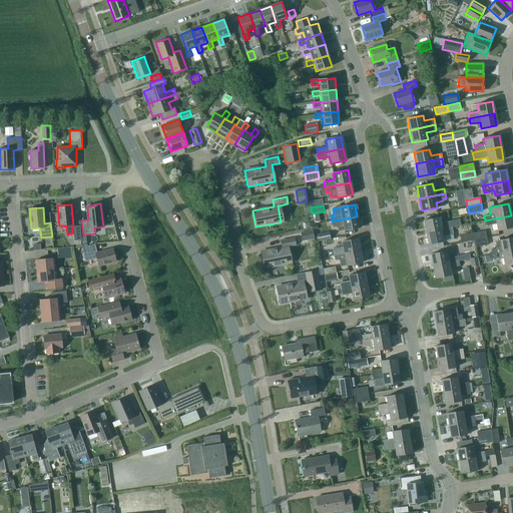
[(512,227),(511,215),(485,220),(486,225),(496,223),(498,230),(512,227)]
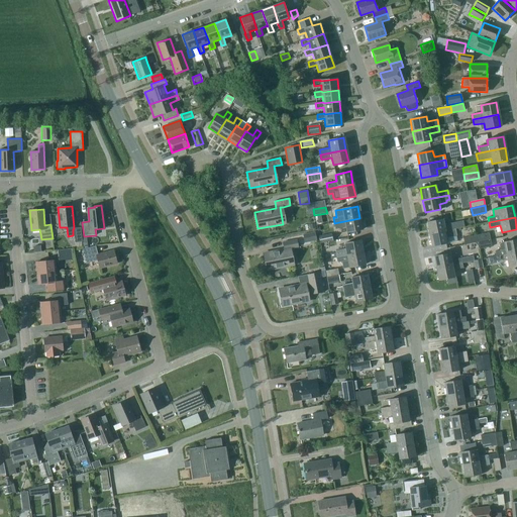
[(359,218),(334,223),(335,227),(345,226),(346,232),(362,229),(359,218)]
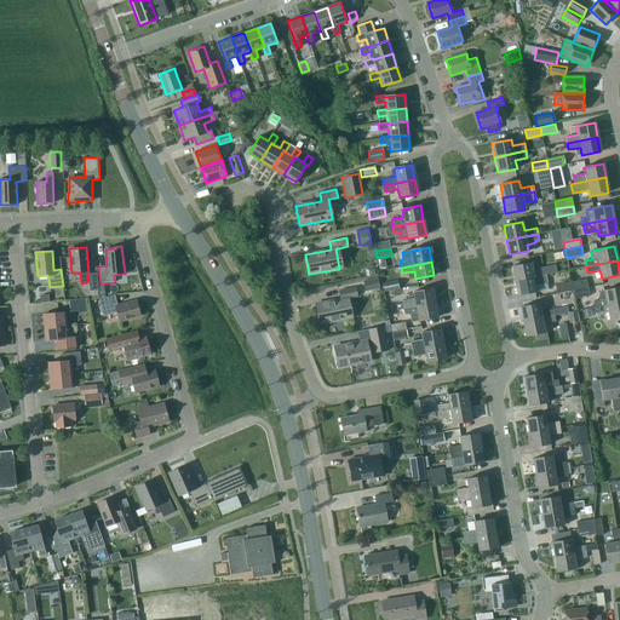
[(512,267),(515,281),(545,274),(545,269),(532,271),(530,263),(512,267)]
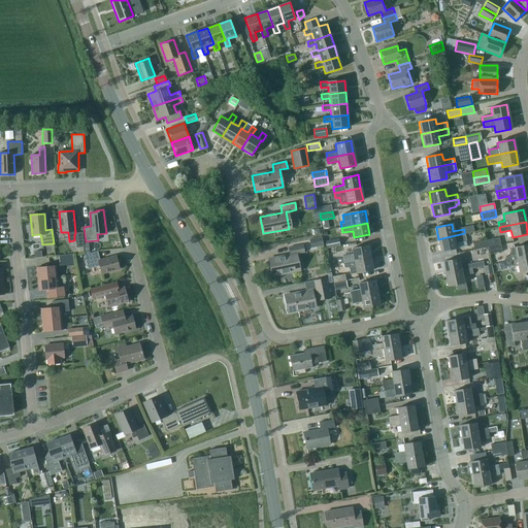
[(81,233),(75,233),(74,234),(74,240),(75,248),(76,248),(83,246),(81,233)]
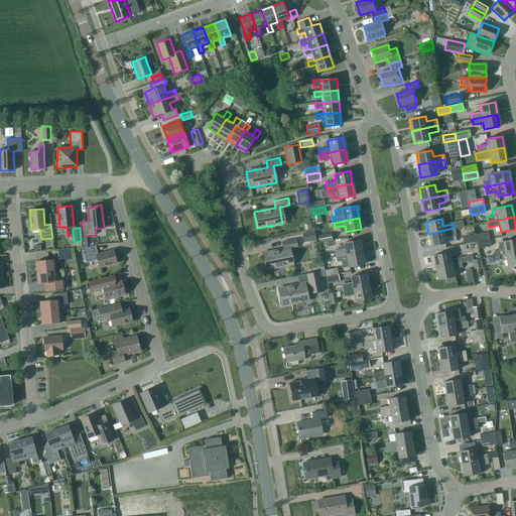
[(454,228),(428,234),(430,246),(446,243),(445,238),(456,236),(454,228)]
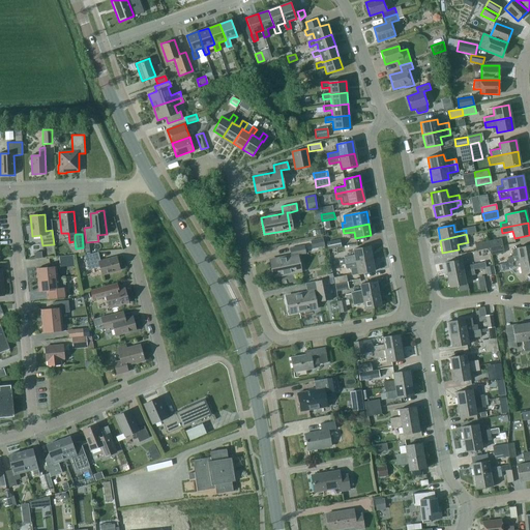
[(311,240),(313,249),(324,246),(323,237),(311,240)]
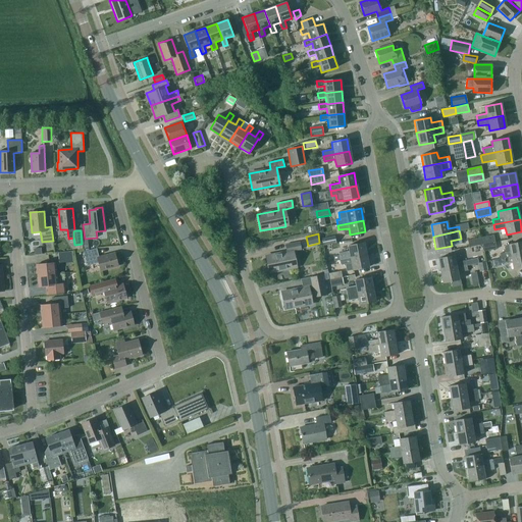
[(493,236),(481,238),(482,244),(494,242),(493,236)]
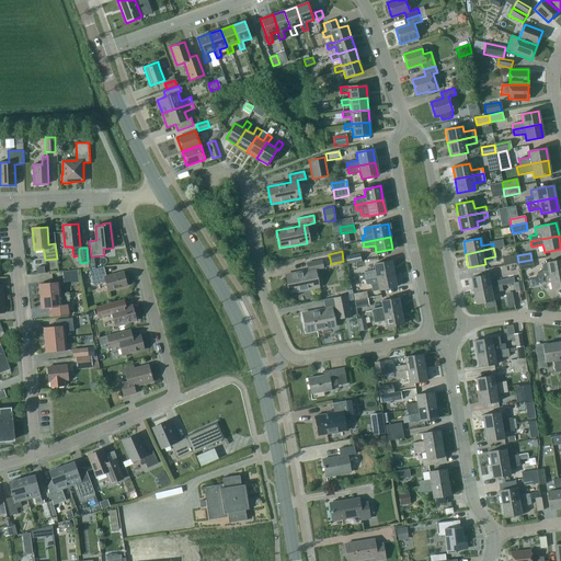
[(504,266),(517,263),(518,262),(517,255),(503,259),(504,266)]
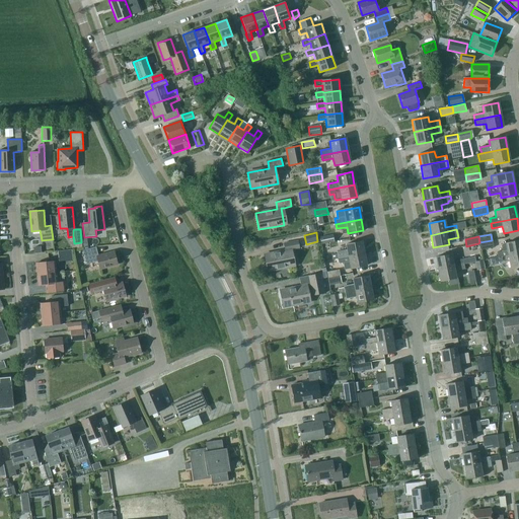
[(479,242),(478,243),(479,250),(493,247),(492,240),(479,242)]
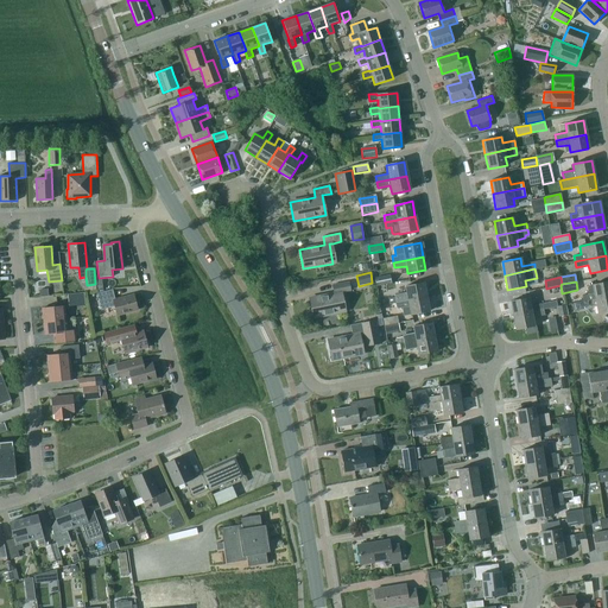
[(582,296),(583,301),(607,296),(607,282),(588,286),(587,287),(588,295),(582,296)]
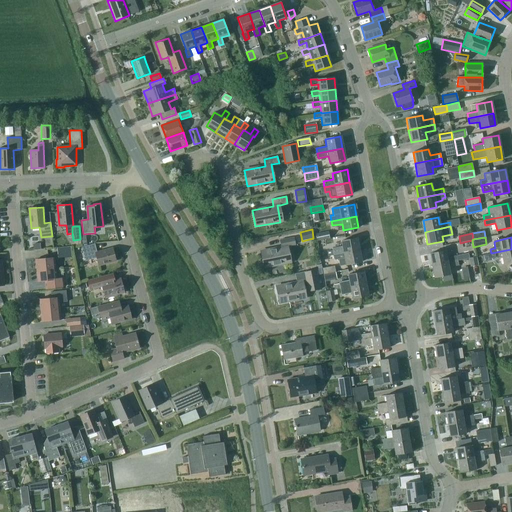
[(281,247),(260,251),(263,267),(288,263),(285,246),(288,246),(295,244),(294,238),(280,240),(281,247)]
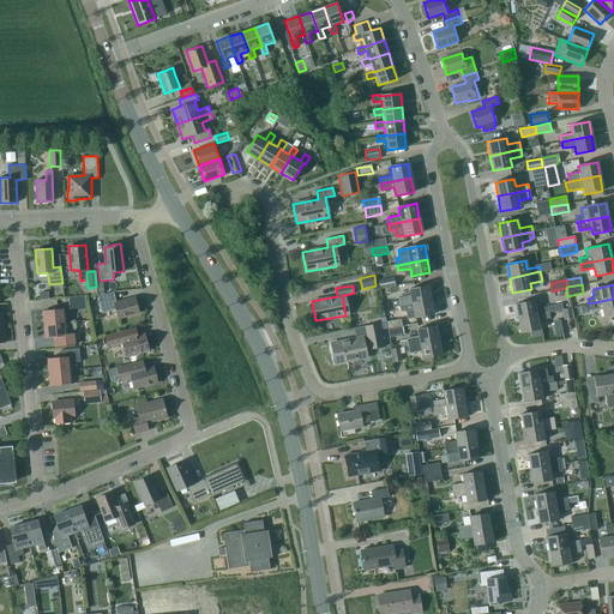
[(411,298),(398,300),(399,306),(431,300),(428,286),(409,289),(411,298)]
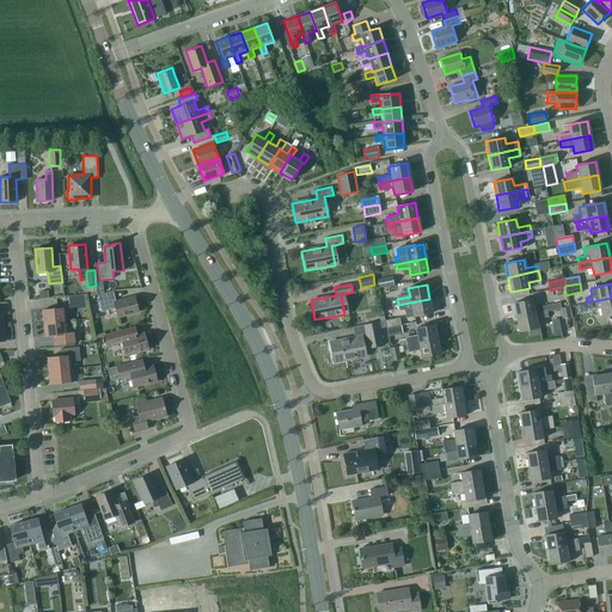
[(139,312),(134,297),(116,301),(112,292),(97,295),(102,312),(115,308),(117,317),(139,312)]
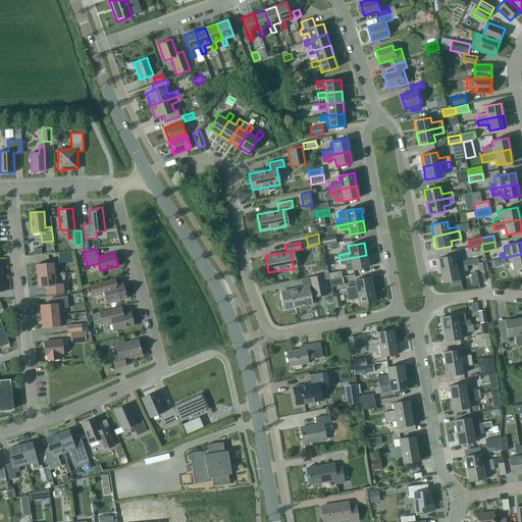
[(57,253),(59,263),(72,262),(71,251),(57,253)]
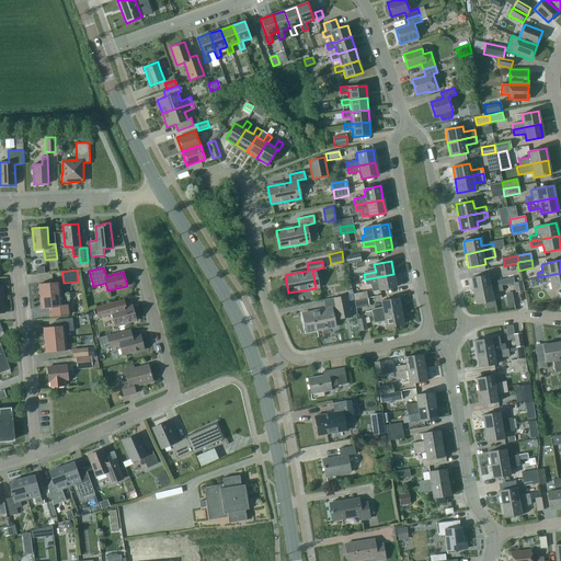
[(560,286),(560,273),(538,277),(539,284),(550,282),(551,289),(560,286)]
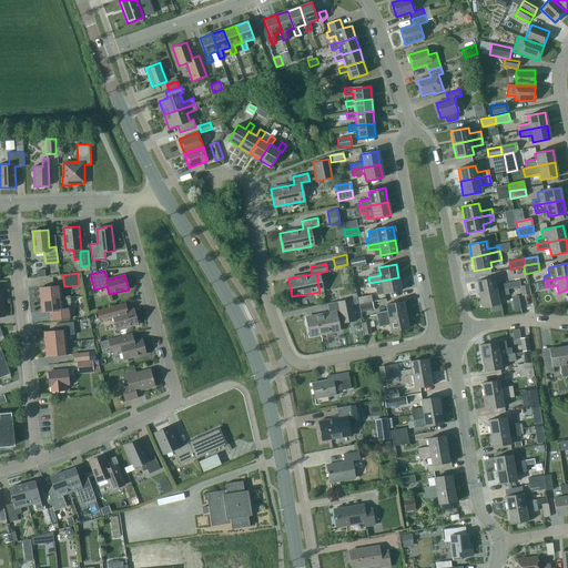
[(398,277),(369,283),(371,288),(375,288),(376,295),(384,294),(402,291),(398,277)]
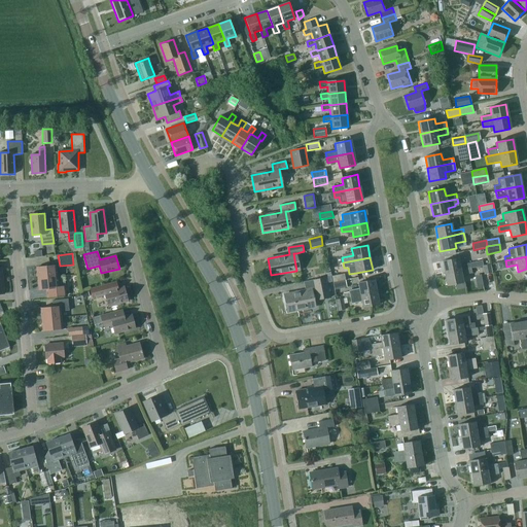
[(483,266),(482,260),(459,266),(458,258),(442,261),(445,273),(470,268),(483,266)]
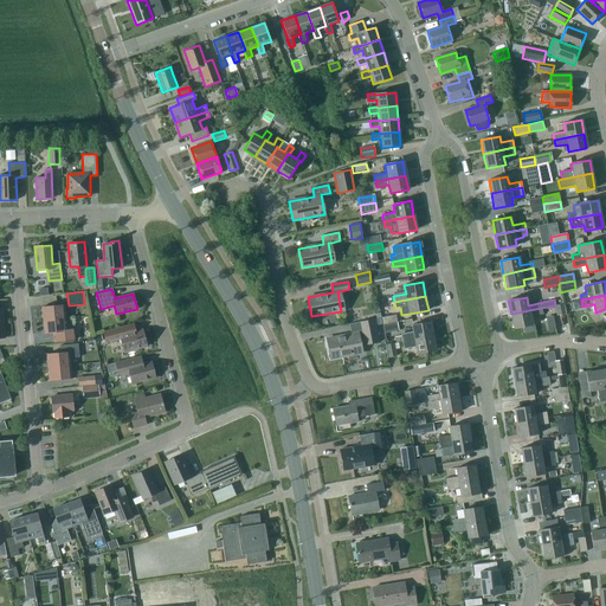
[(42,308),(43,320),(65,318),(64,305),(42,308)]
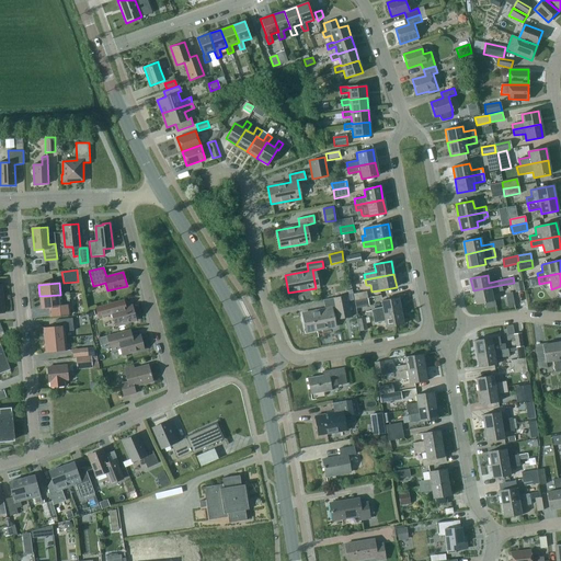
[(494,300),(493,300),(491,294),(502,292),(501,285),(473,290),(476,304),(483,302),(484,309),(495,307),(494,300)]
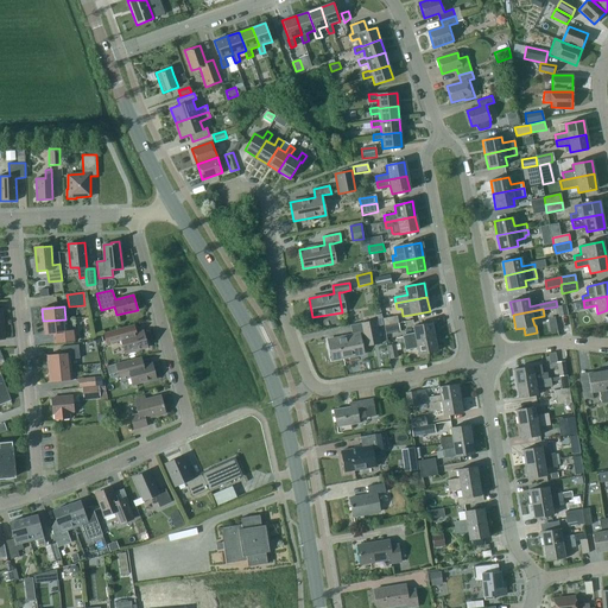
[(398,316),(382,318),(384,324),(384,327),(399,323),(398,316)]
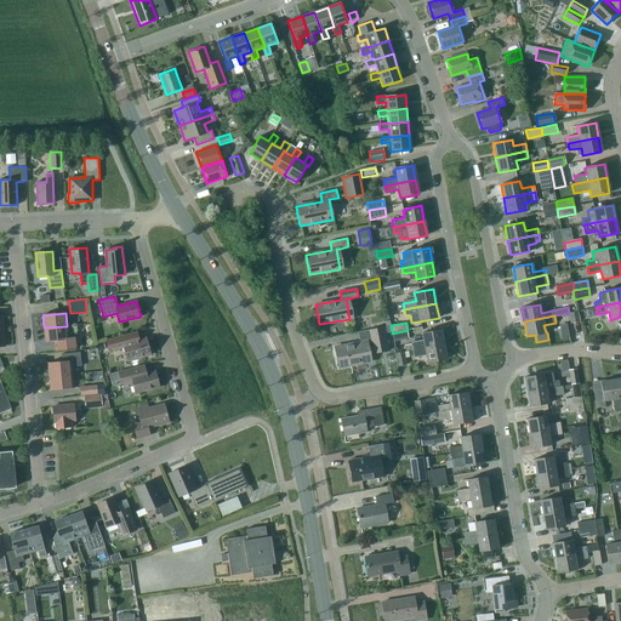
[(360,342),(335,347),(339,368),(368,362),(364,342),(368,341),(371,340),(374,353),(388,351),(385,334),(392,331),(391,325),(383,328),(358,332),(360,342)]
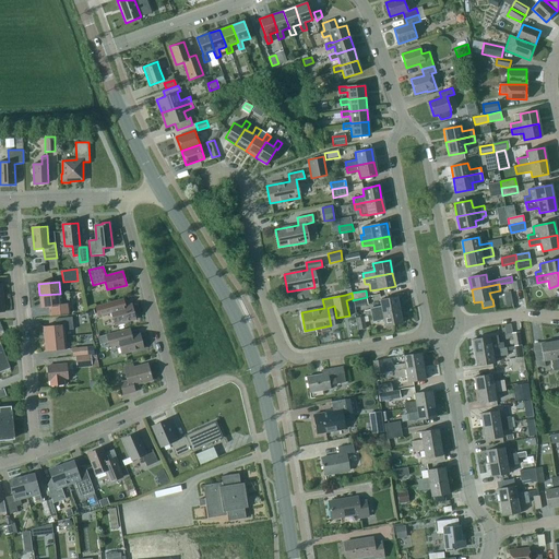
[(60,294),(39,295),(40,307),(48,307),(49,316),(70,313),(69,298),(61,299),(60,294)]
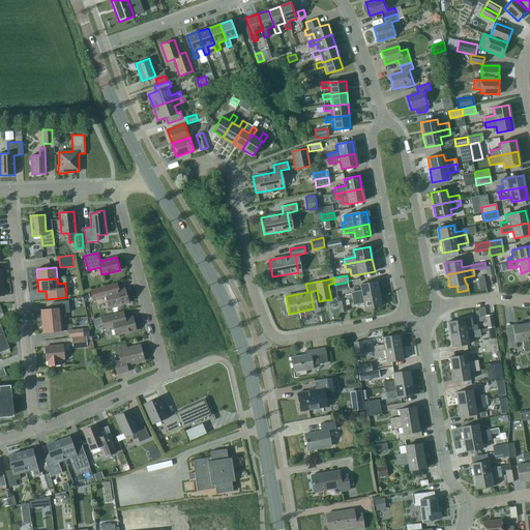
[(352,298),(352,299),(379,293),(376,281),(360,285),(361,292),(351,294),(352,298)]
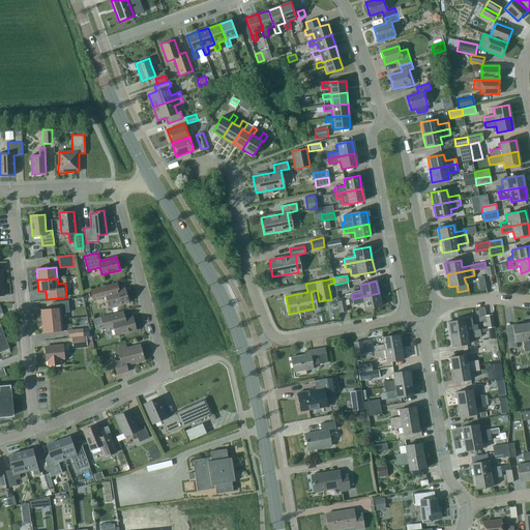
[(335,285),(336,292),(349,290),(348,283),(335,285)]
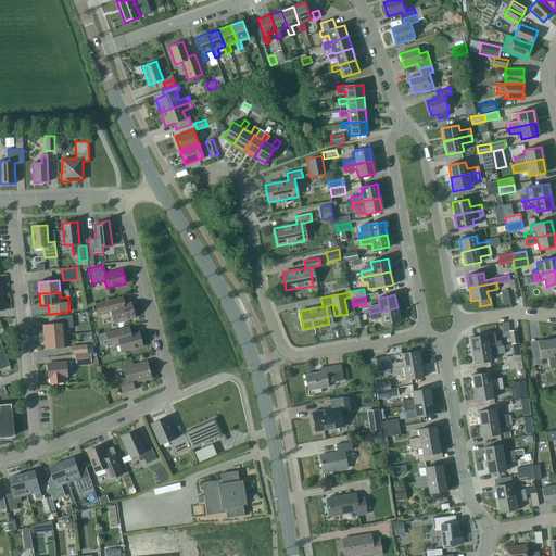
[(111,301),(95,305),(97,315),(111,312),(114,323),(135,317),(130,303),(124,304),(122,298),(111,301)]
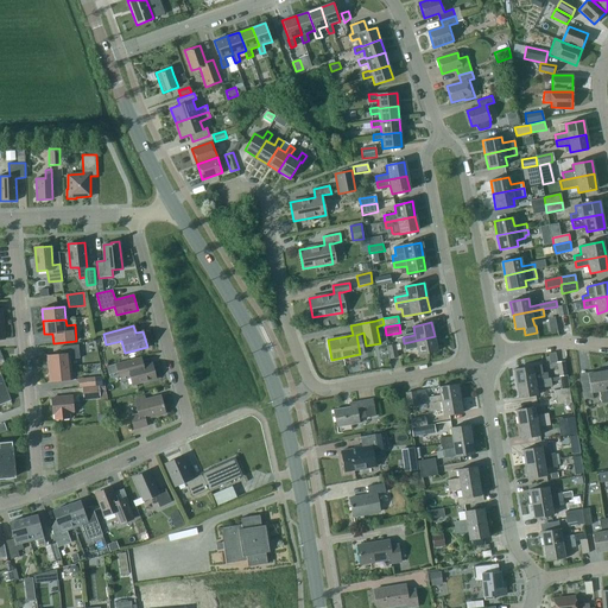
[(435,336),(404,343),(405,348),(417,346),(419,355),(437,352),(435,336)]
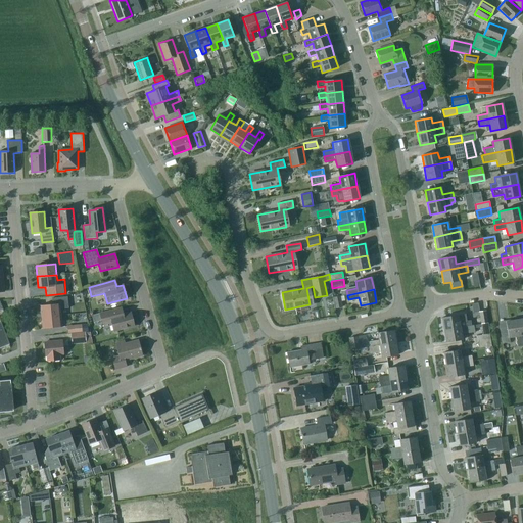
[(52,304),(40,306),(41,317),(60,315),(60,310),(68,308),(67,296),(51,298),(52,304)]
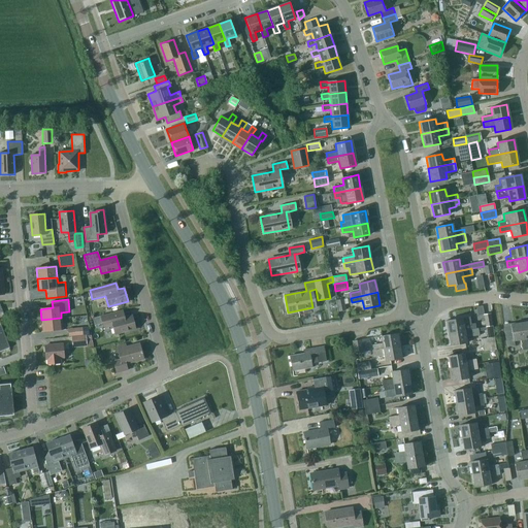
[(344,304),(348,303),(348,299),(337,301),(339,311),(345,310),(344,304)]
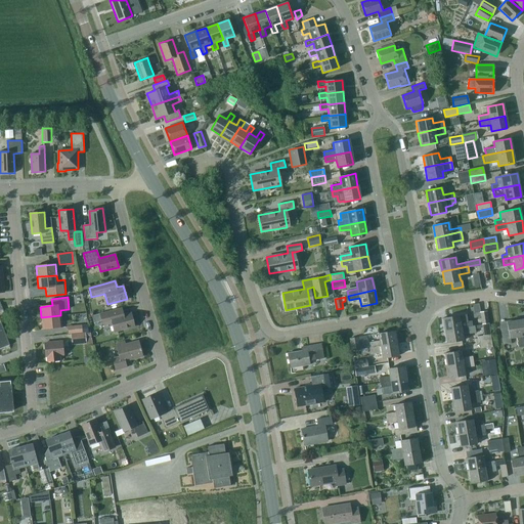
[(112,310),(91,315),(93,323),(101,321),(103,325),(112,323),(114,332),(134,326),(131,312),(124,314),(122,308),(112,310)]
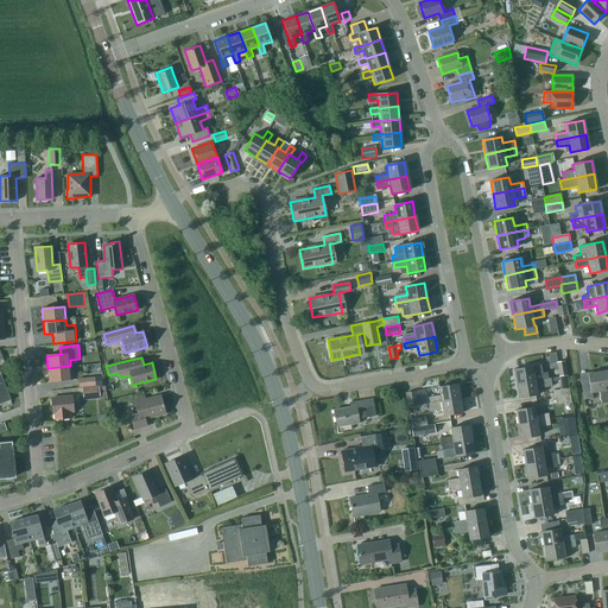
[(557,363),(559,377),(567,375),(564,362),(557,363)]
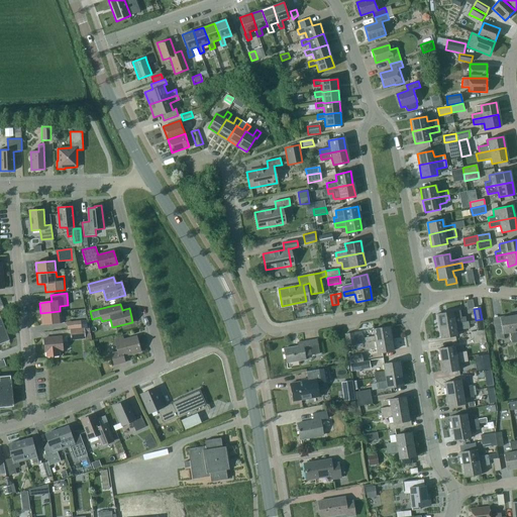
[(439,326),(464,322),(463,316),(459,317),(458,310),(437,314),(439,326)]
